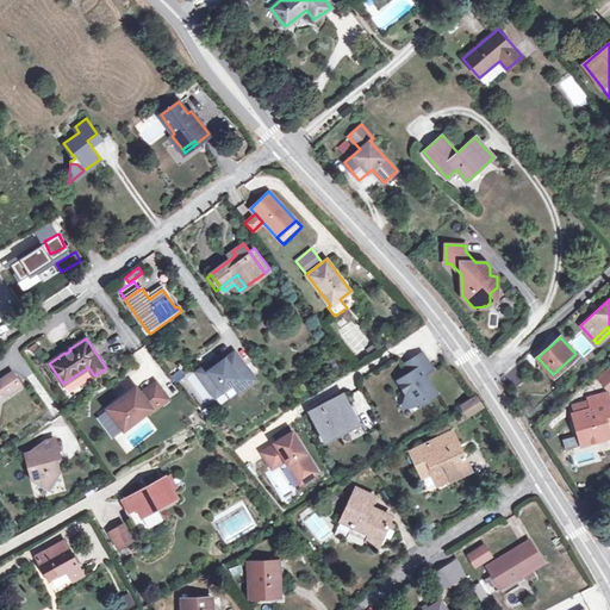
[(231,344),(192,372),(221,412),(261,385),(231,344)]
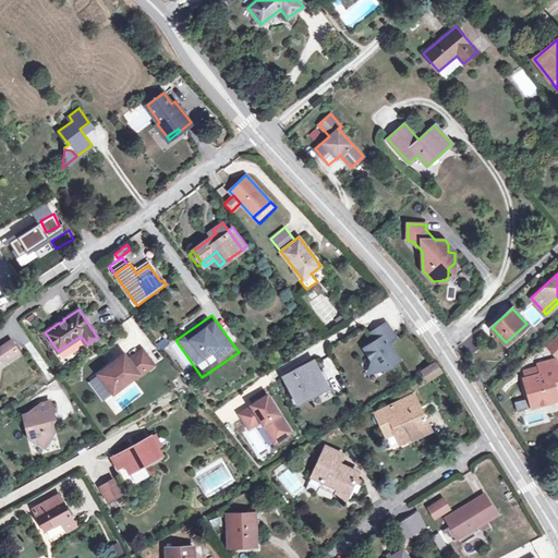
[(344,319),(342,315),(335,320),(338,325),(344,319)]
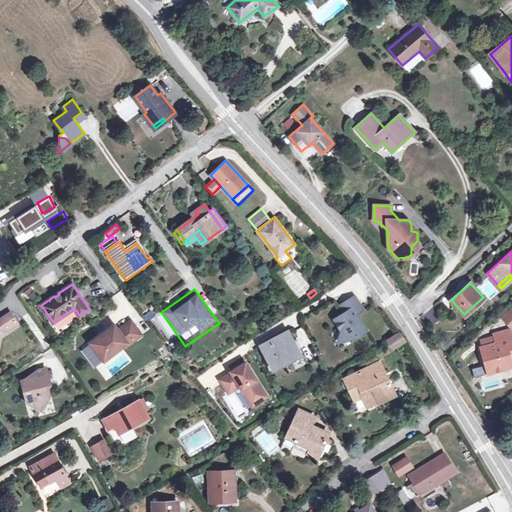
[(344,335),(355,338),(366,331),(356,315),(363,311),(355,297),(343,304),(347,311),(345,313),(334,319),(341,331),(344,335)]
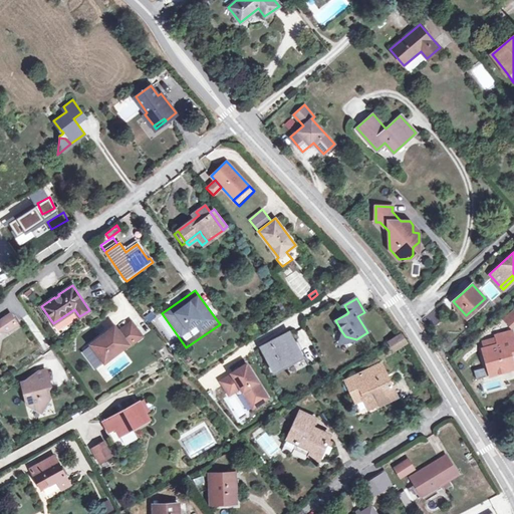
[(513,308),(502,319),(512,329),(513,327),(513,308)]
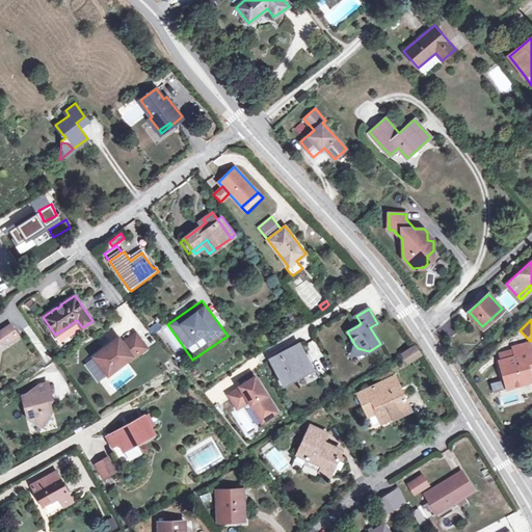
[(0,329),(0,342),(7,343),(19,335),(10,323),(0,329)]
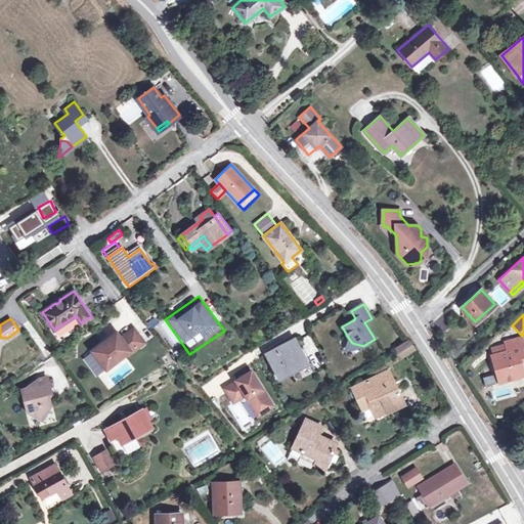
[(104,368),(129,351),(130,352),(144,343),(133,328),(121,337),(117,332),(92,350),(104,368)]
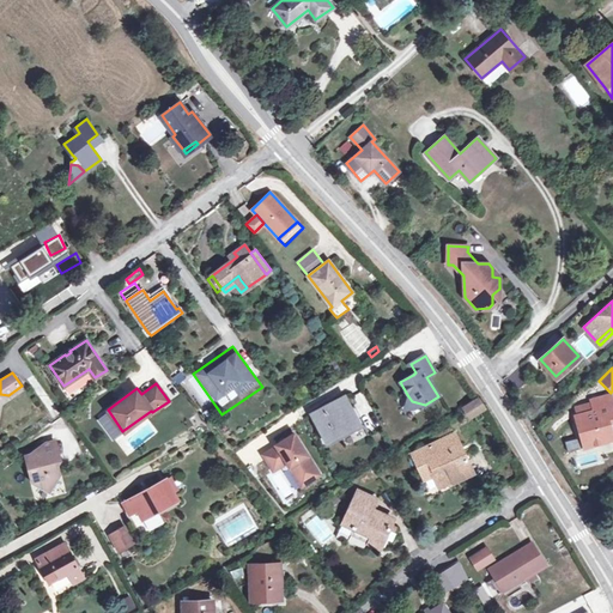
[(362,418),(370,416),(364,392),(356,394),(362,418)]
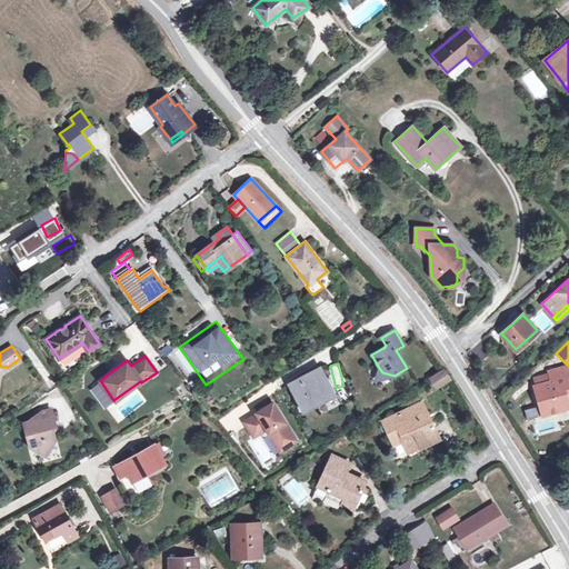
[(539,406),(550,412),(568,406),(565,389),(568,387),(568,373),(567,366),(549,370),(551,379),(533,383),(539,406)]
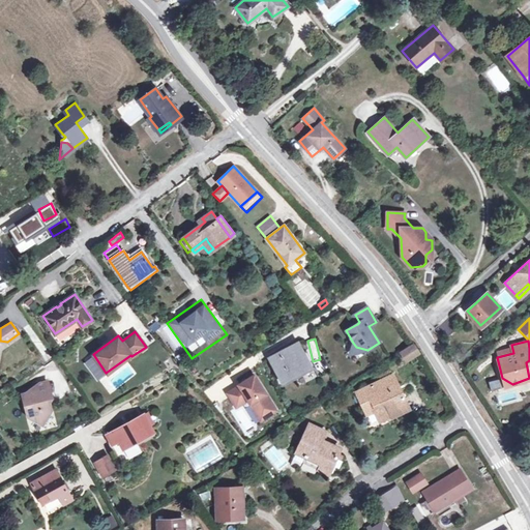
[(269,358),(282,381),(311,365),(298,342),(269,358)]
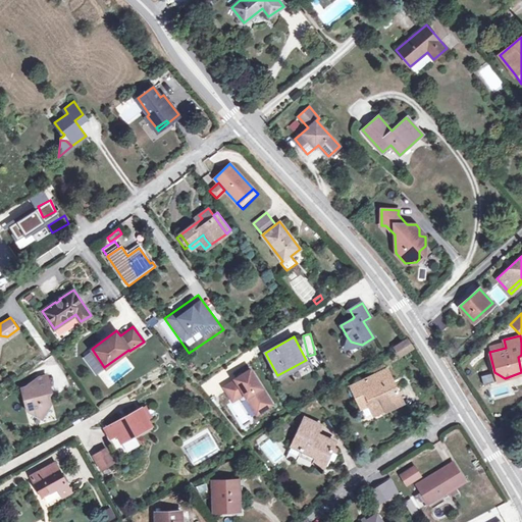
[(345,349),(362,345),(351,342),(348,337),(345,349)]
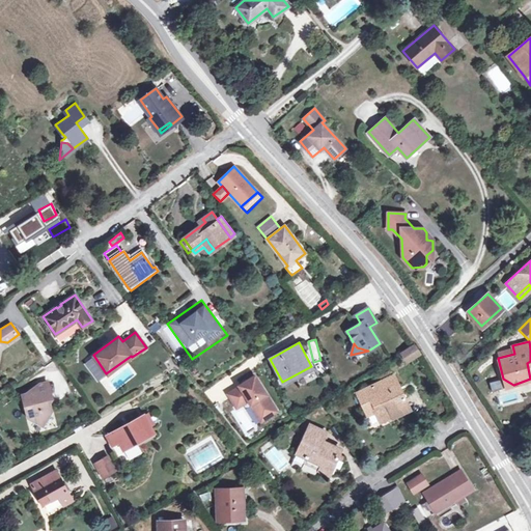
[(415,346),(414,344),(400,353),(407,362),(419,354),(415,346)]
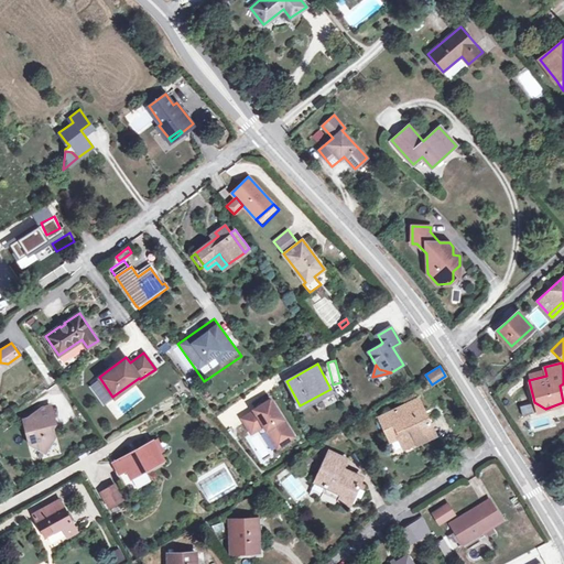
[(242,419),(251,433),(263,425),(267,430),(269,427),(280,445),(294,436),(270,399),(253,409),(255,411),(242,419)]
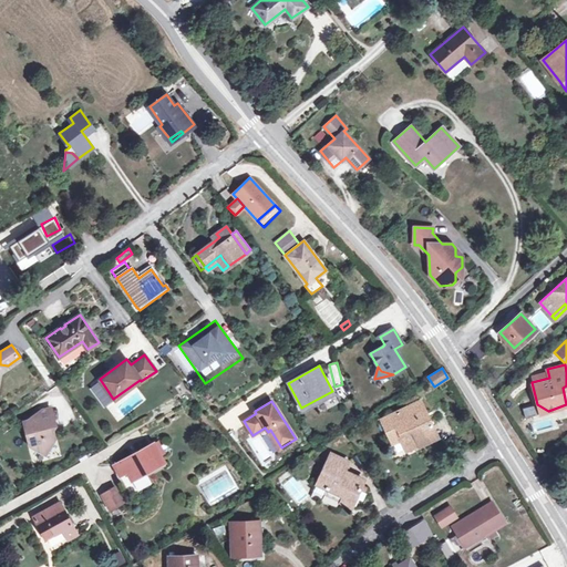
[(401,435),(402,435),(412,430),(415,437),(419,444),(436,436),(421,401),(381,420),(392,442),(402,437),(401,435)]
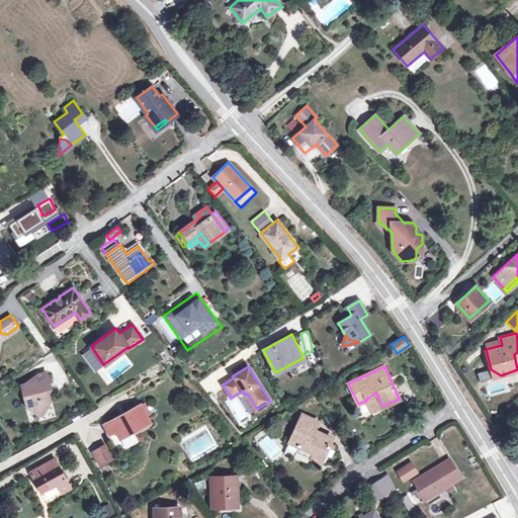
[(47,372),(37,374),(28,381),(29,383),(22,385),(28,408),(41,415),(50,402),(47,390),(51,389),(47,372)]
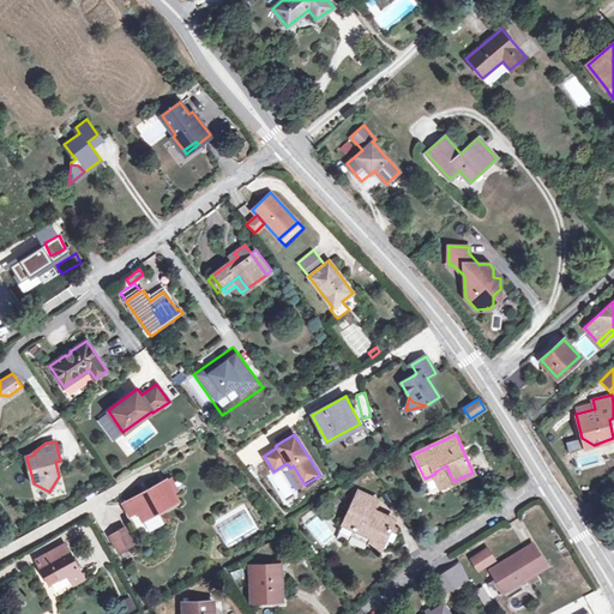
[(302,487),(305,485),(293,465),(290,468),(302,487)]
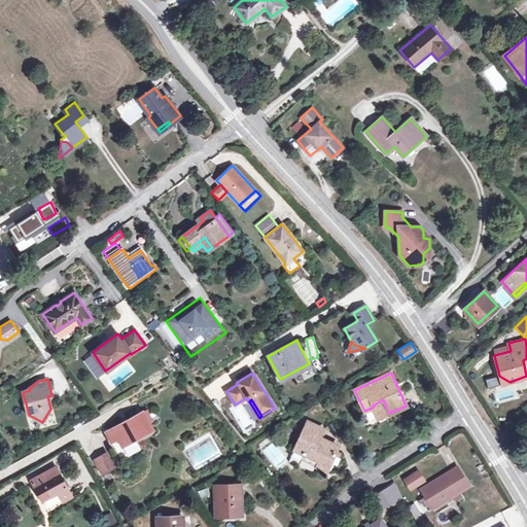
[(383,399),(374,405),(377,411),(386,407),(383,399)]
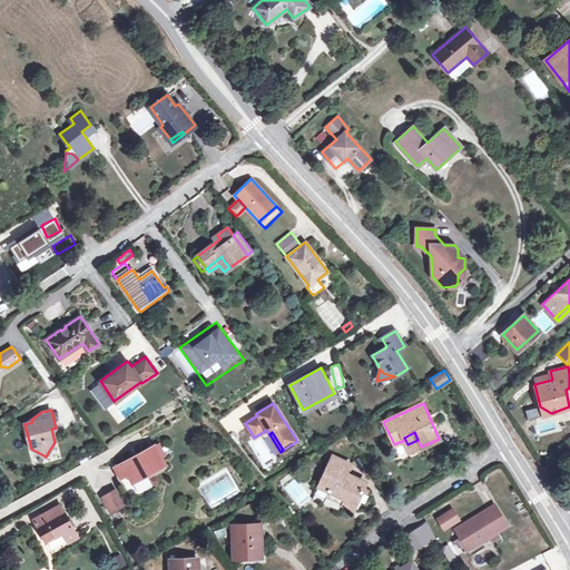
[(159,443),(148,449),(159,468),(165,464),(161,459),(167,455),(159,443)]
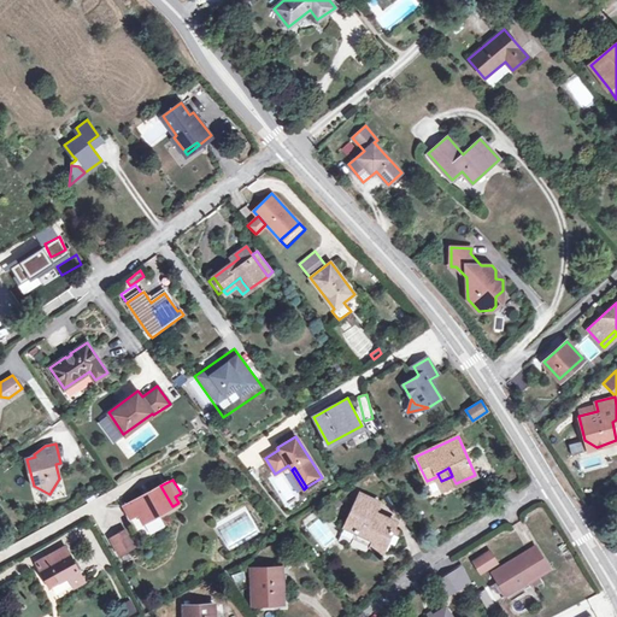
[(172,506),(160,486),(124,506),(130,517),(139,513),(144,522),(172,506)]
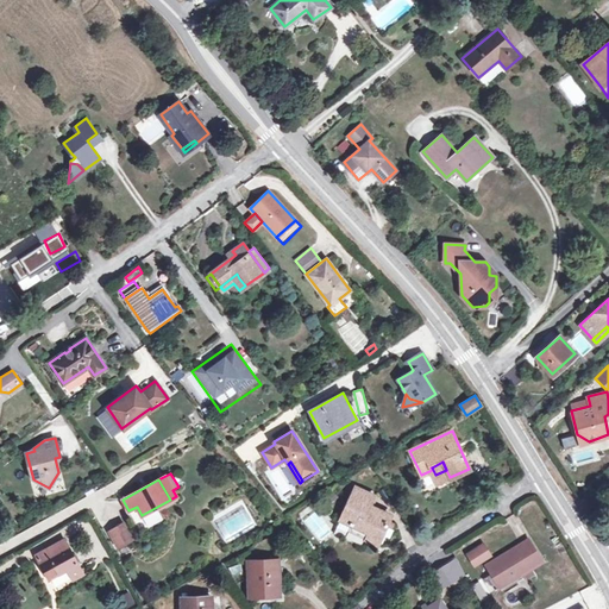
[(370,506),(375,496),(355,487),(339,520),(351,526),(352,526),(353,523),(369,531),(365,538),(365,539),(377,545),(390,519),(384,515),(378,513),(380,510),(374,507),(370,506)]
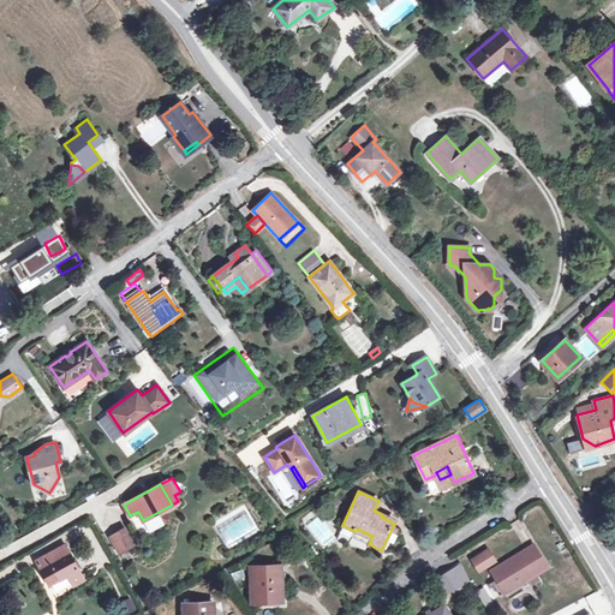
[(305,525),(322,548),(336,538),(320,515),(305,525)]
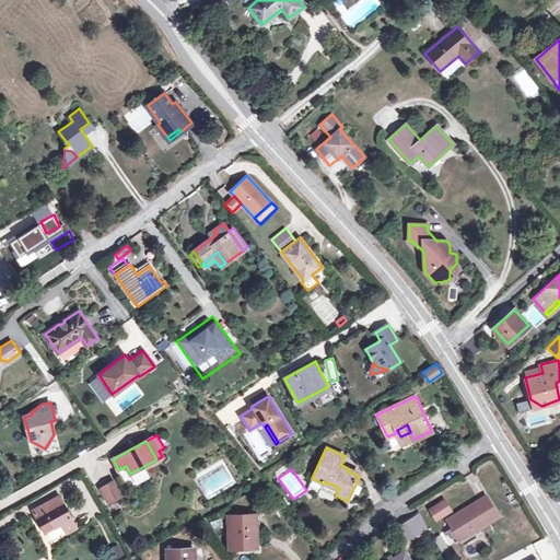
[(107,505),(124,498),(116,480),(100,487),(107,505)]
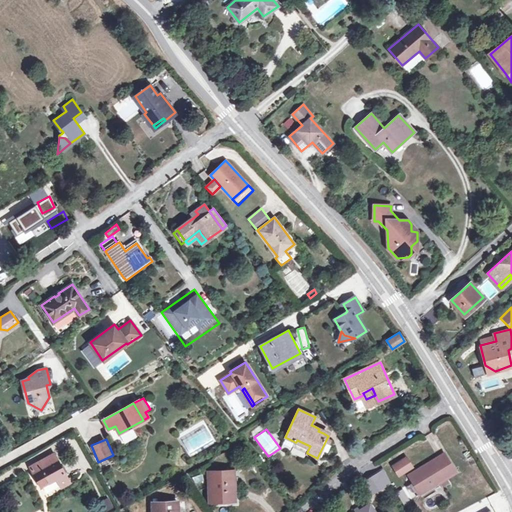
[(293,445),(307,452),(310,446),(297,440),(296,442),(295,442),(293,445)]
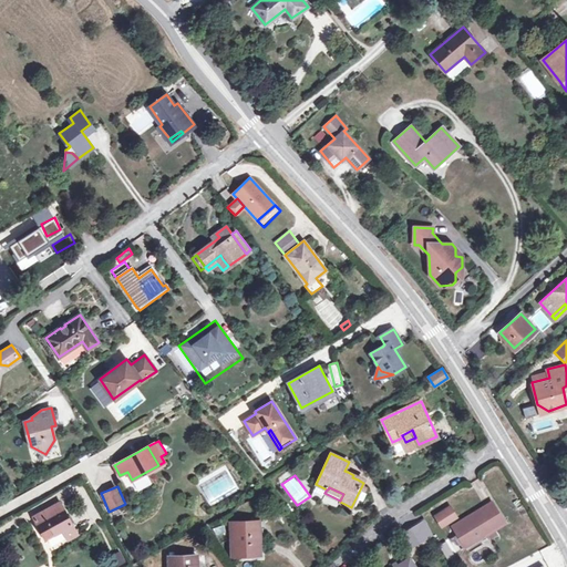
[(51,511),(50,508),(33,517),(45,538),(62,529),(68,539),(78,534),(60,502),(55,505),(57,507),(51,511)]
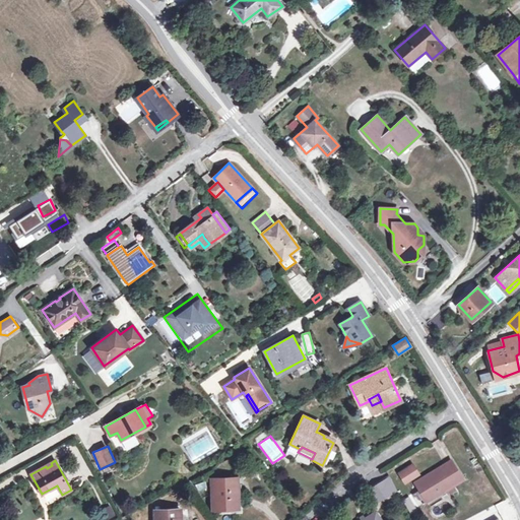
[(414,483),(418,490),(424,499),(442,488),(444,491),(462,479),(451,460),(414,483)]
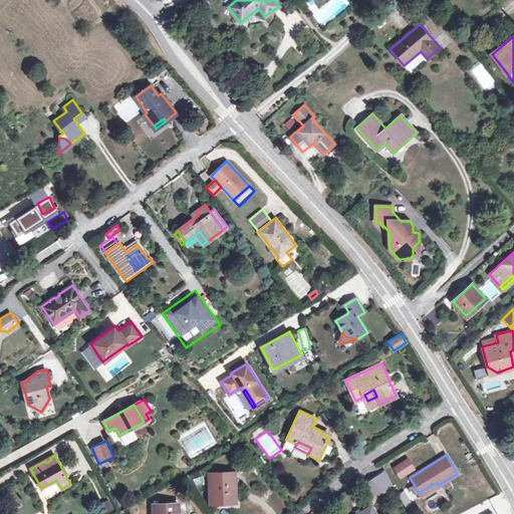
[(407,460),(394,468),(400,478),(413,470),(407,460)]
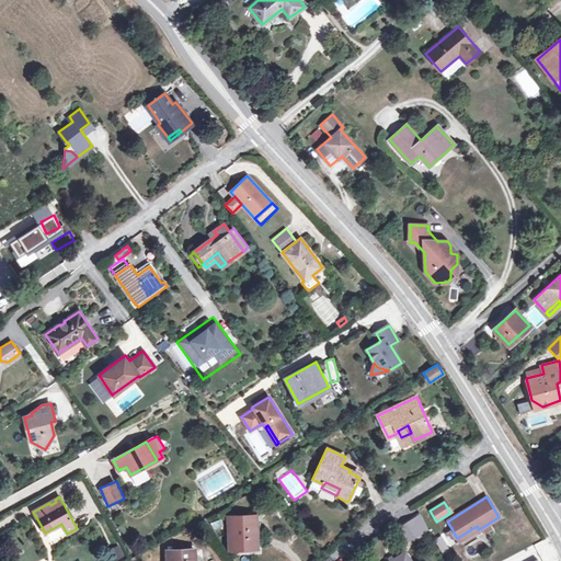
[(256,548),(255,516),(229,517),(230,549),(256,548)]
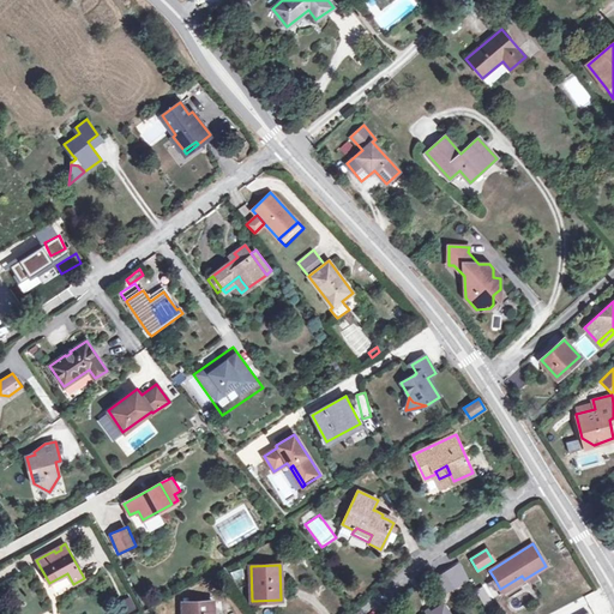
[(500,589),(494,578),(492,581),(489,582),(492,584),(493,583),(498,590),(500,594),(524,579),(522,576),(500,589)]
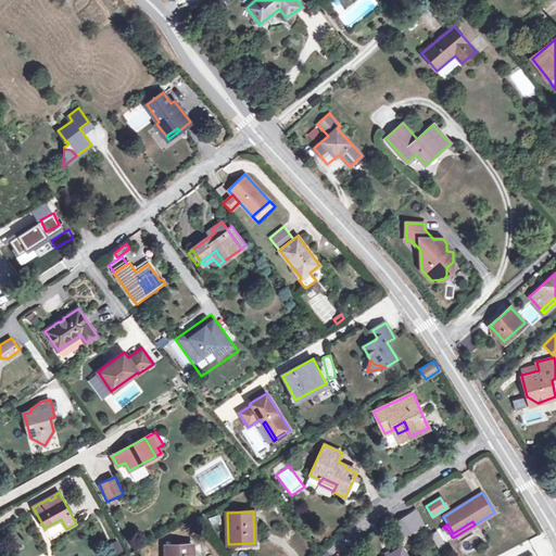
[(192,555),(192,544),(166,545),(166,555),(192,555)]
